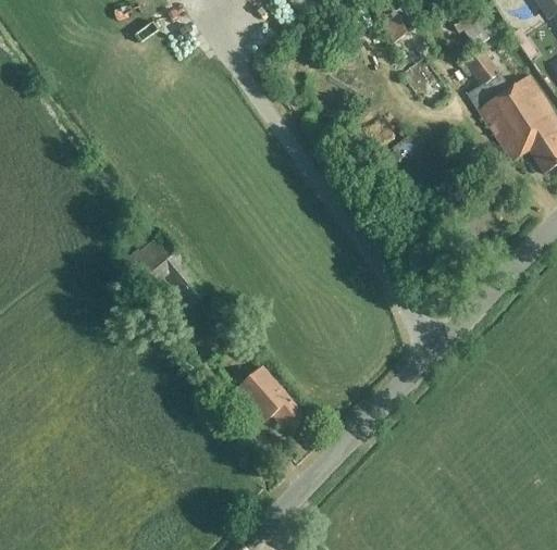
[(282,0),(296,16),(314,0),(282,0)]
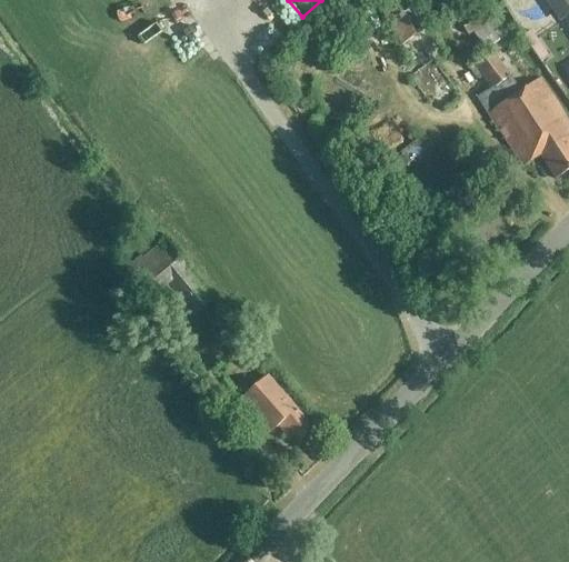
[(428,22),(412,0),(385,0),(378,4),(418,64),(439,50),(422,26),(428,22)]
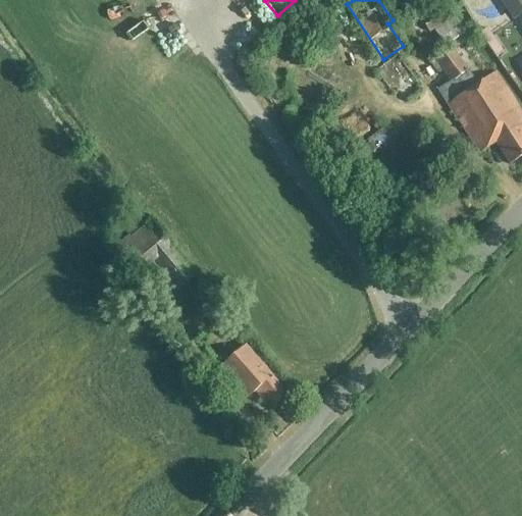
[(521,10),(521,0),(502,0),(513,15),(518,11),(519,13),(521,10)]
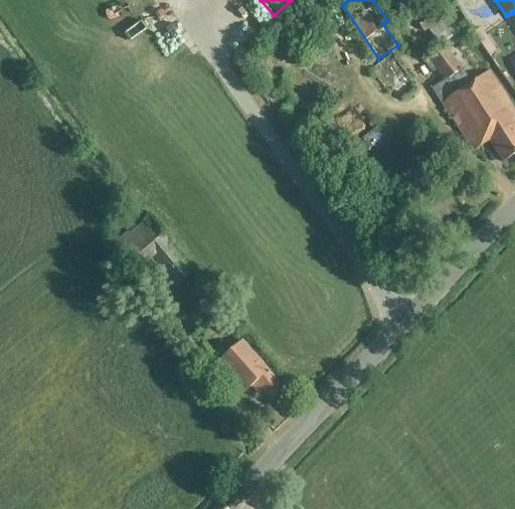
[(420,29),(406,9),(388,22),(409,51),(417,45),(410,36),(420,29)]
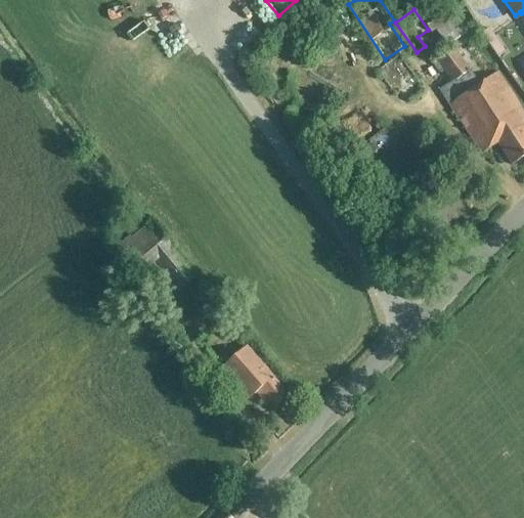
[(480,82),(452,42),(436,54),(454,80),(441,88),(482,148),(497,138),(512,160),(523,152),(523,123),(523,122),(523,109),(498,69),(480,82)]
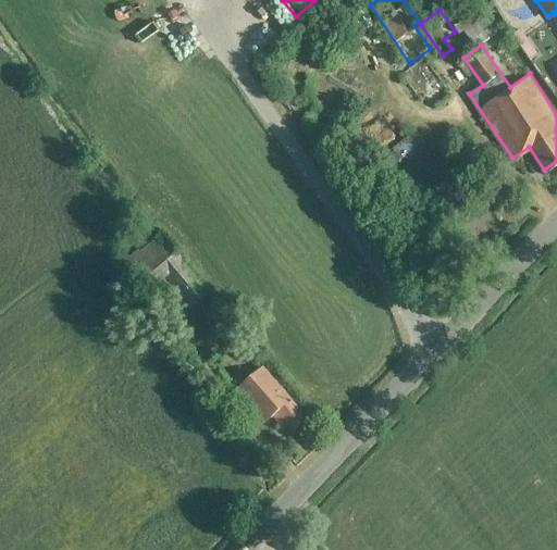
[(353,76),(379,72),(378,63),(350,66),(353,76)]
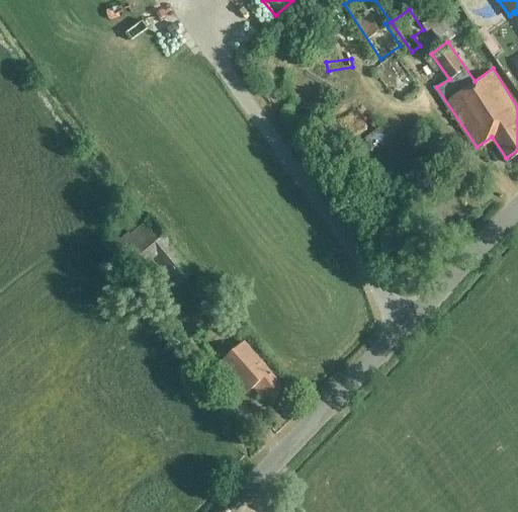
[(360,140),(366,148),(387,132),(381,124),(360,140)]
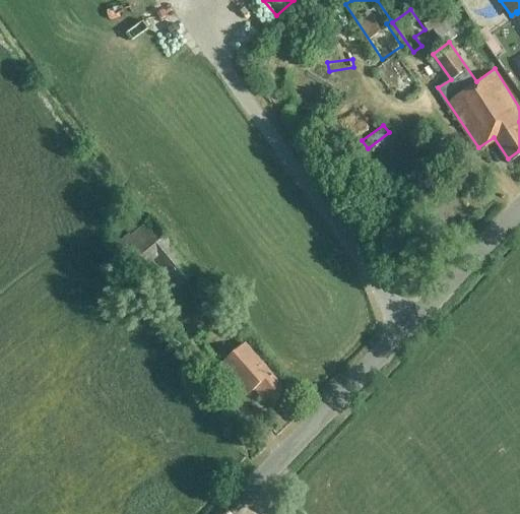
[(176,285),(195,269),(172,241),(173,241),(151,215),(130,233),(128,231),(117,240),(140,267),(152,257),(176,285)]
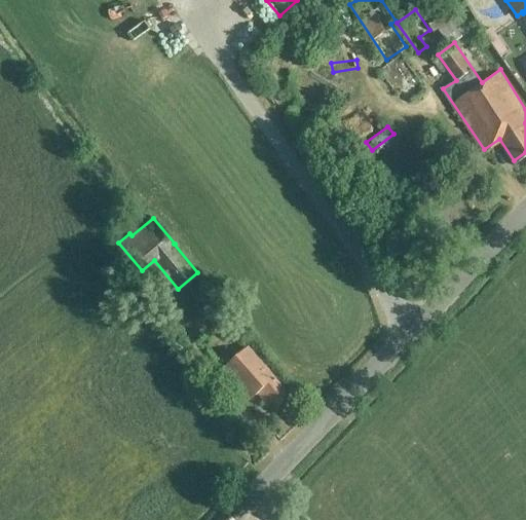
[(276,404),(290,392),(273,374),(274,374),(248,343),(223,366),(250,396),(257,390),(267,401),(271,398),(276,404)]
